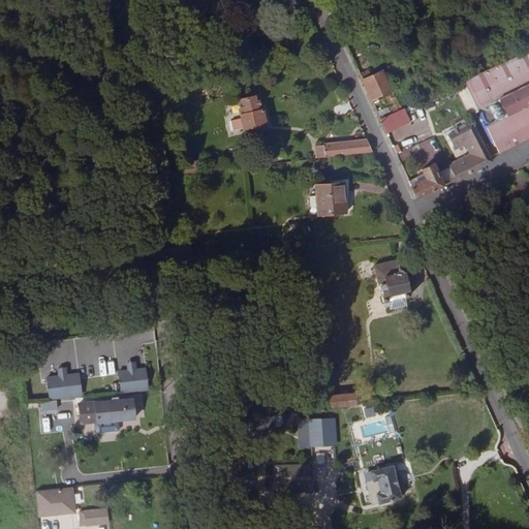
[(528,50),(465,80),(479,111),(501,101),(508,116),(487,126),(500,153),(528,138),(528,50)]
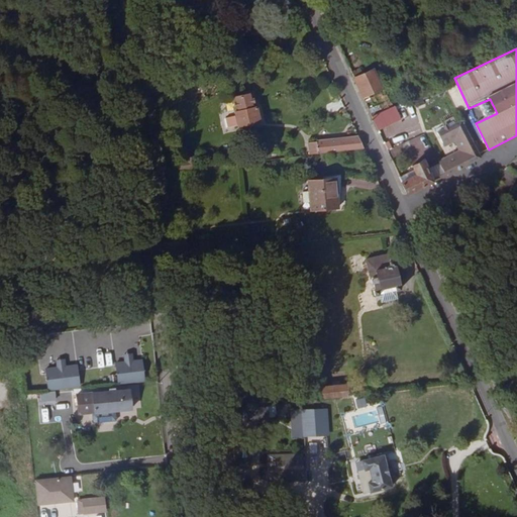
[(357,65),(350,69),(364,98),(383,90),(374,70),(363,75),(357,65)]
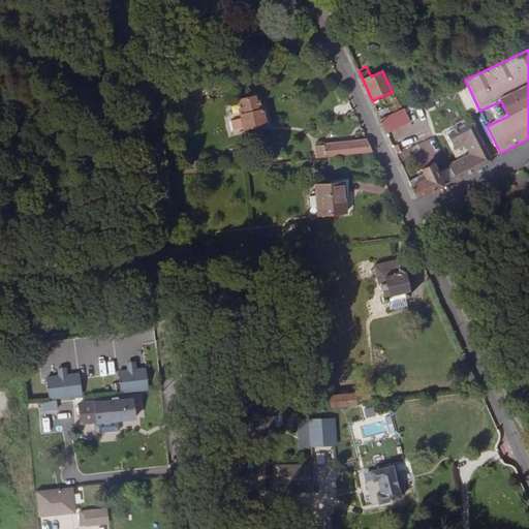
[(240,100),(243,114),(262,110),(259,96),(240,100)]
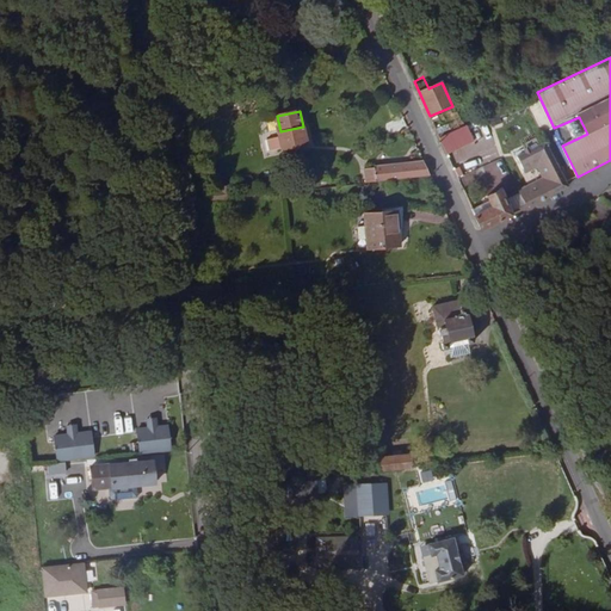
[(475,143),(467,125),(440,139),(448,155),(475,143)]
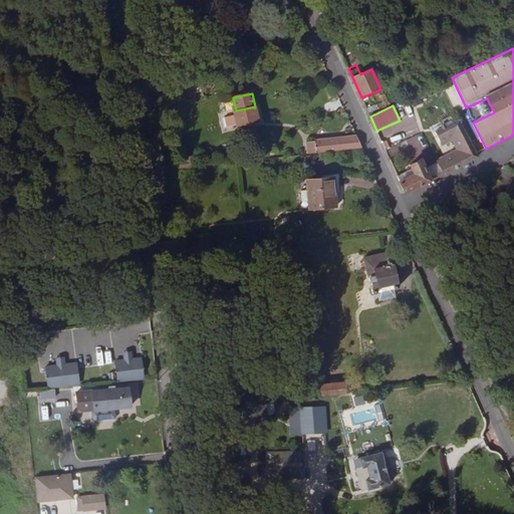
[(255,106),(236,110),(234,110),(237,125),(259,120),(256,106),(255,106)]
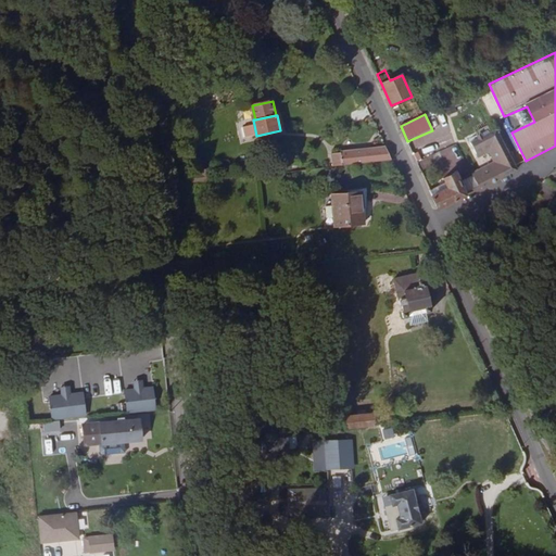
[(479,188),(517,169),(496,128),(470,141),(477,154),(493,146),(501,163),(472,177),(479,188)]
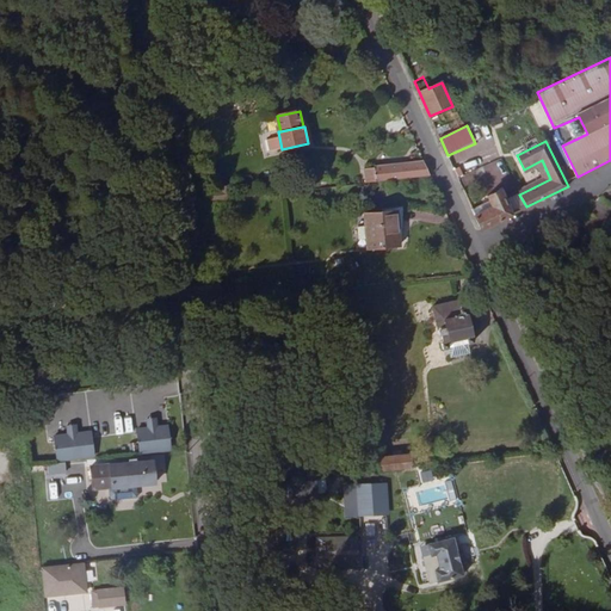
[(430,174),(424,160),(374,166),(374,167),(376,180),(430,174)]
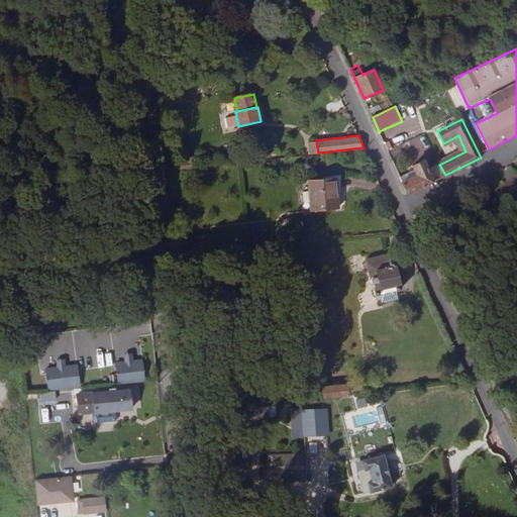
[(437,161),(439,165),(466,151),(458,135),(443,143),(445,147),(456,141),(460,149),(437,161)]
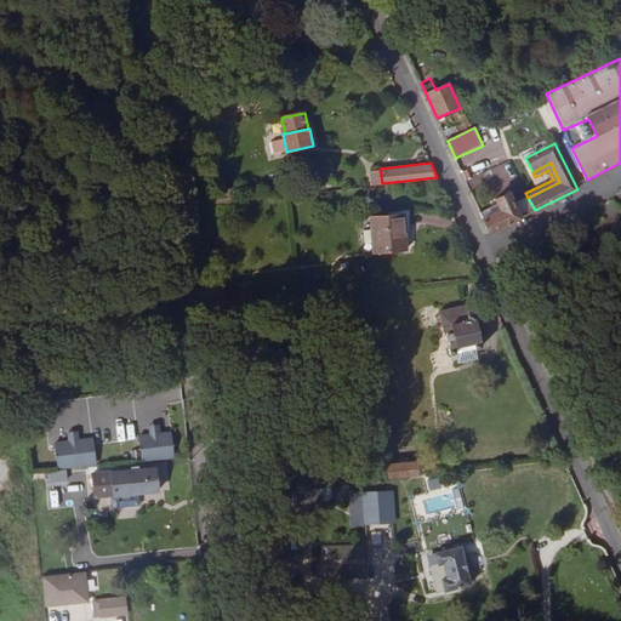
[(382,183),(380,170),(370,171),(371,184),(382,183)]
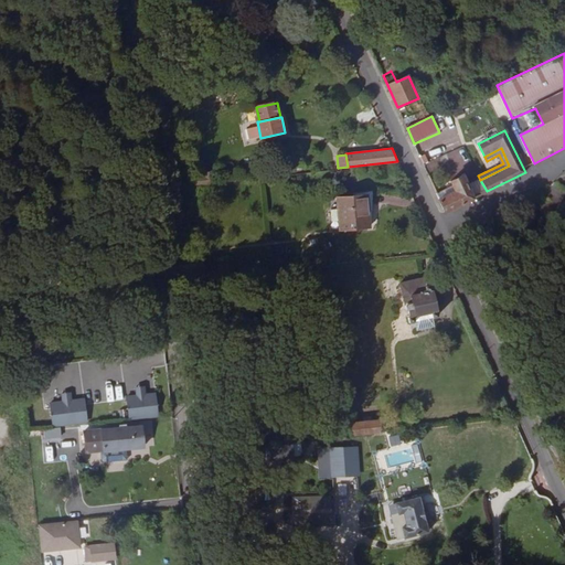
[(439,200),(445,212),(475,198),(468,187),(467,183),(469,182),(466,173),(450,181),(452,185),(456,192),(439,200)]
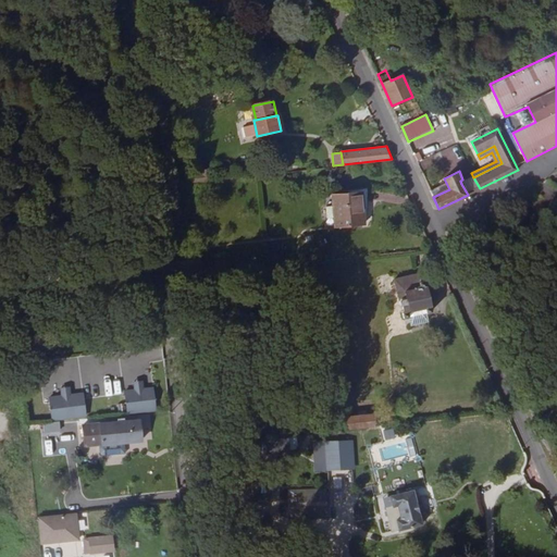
[(468,195),(480,188),(473,177),(461,184),(468,195)]
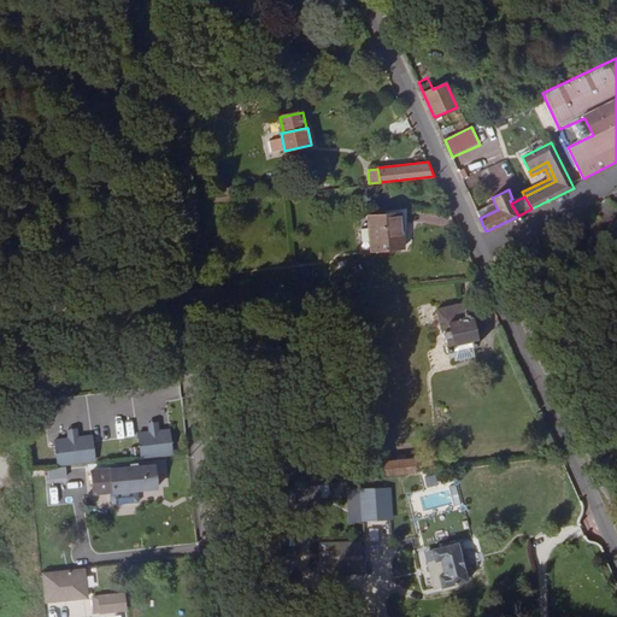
[(494,203),(476,211),(480,218),(498,210),(494,203)]
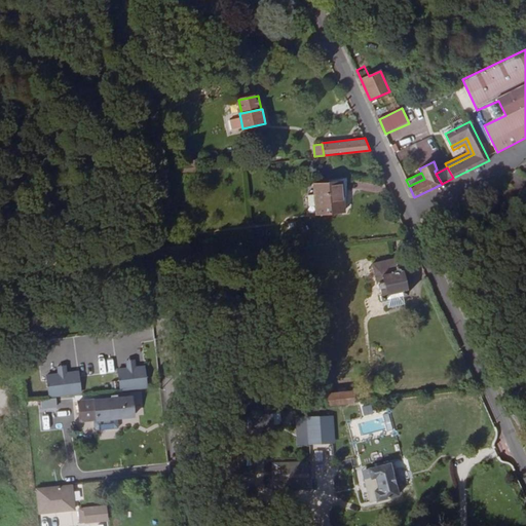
[(344,211),(341,181),(313,184),(316,214),(344,211)]
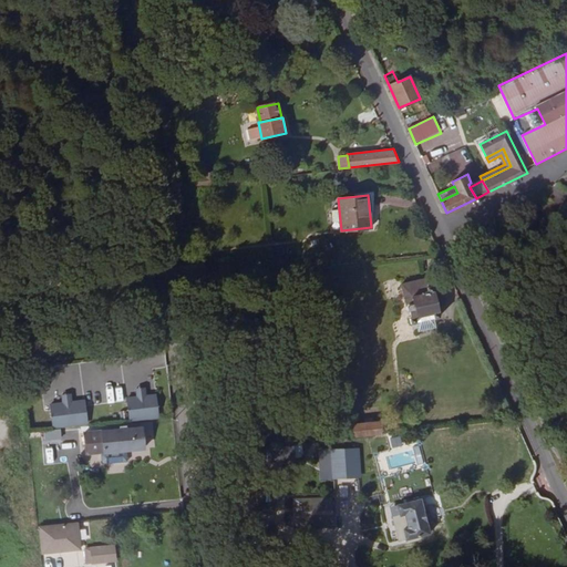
[(179,268),(182,284),(199,281),(197,266),(179,268)]
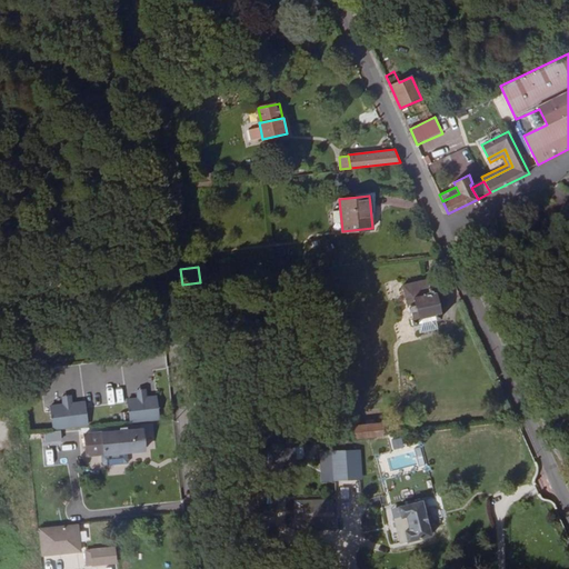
[(406,285),(408,293),(431,288),(429,279),(406,285)]
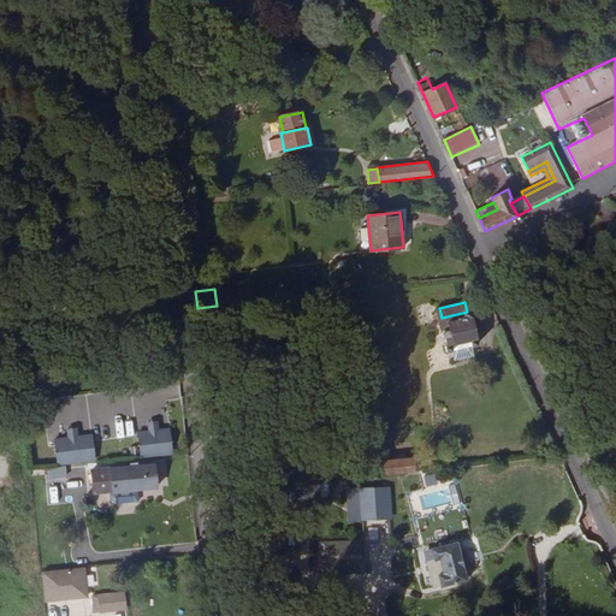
[(467,312),(442,318),(446,337),(449,339),(450,347),(448,347),(450,353),(455,351),(457,361),(477,356),(474,348),(479,345),(478,342),(479,339),(473,317),(472,317),(471,311),(467,312)]
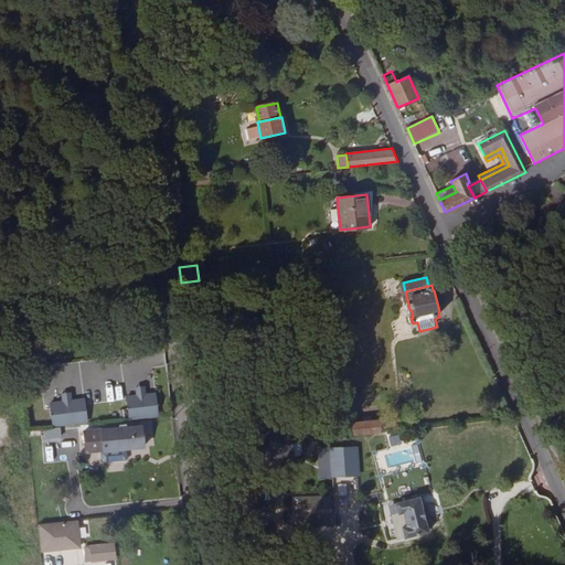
[(107,366),(95,368),(96,376),(112,374),(110,365),(107,366)]
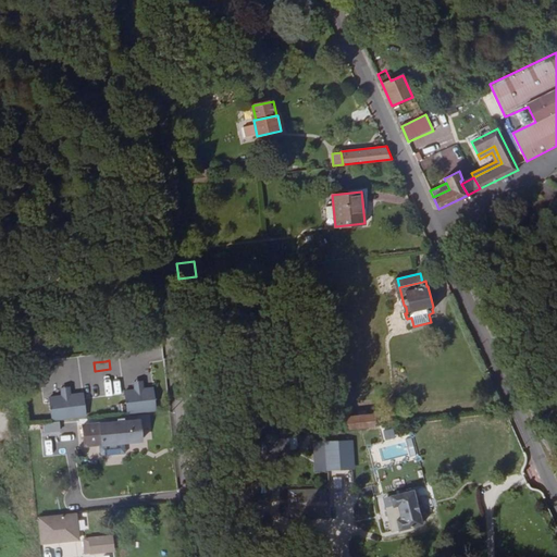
[(134,382),(134,390),(127,390),(126,412),(157,412),(158,387),(145,387),(145,382),(134,382)]
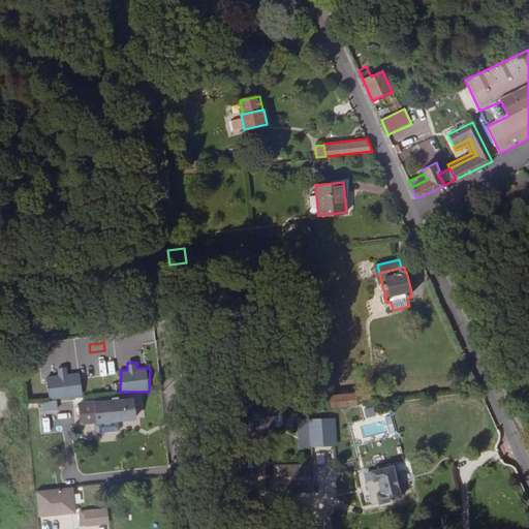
[(68,368),(58,369),(58,375),(47,377),(51,401),(84,396),(81,373),(69,375),(68,368)]
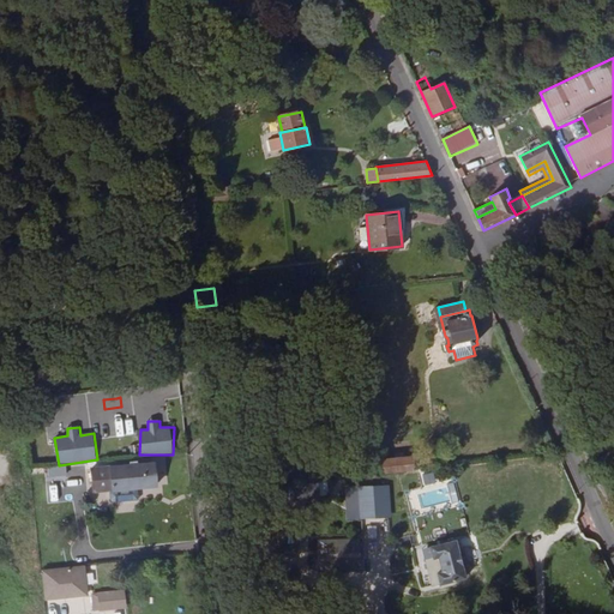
[(372,469),(372,475),(374,475),(381,474),(403,471),(415,470),(414,457),(395,459),(386,461),(379,461),(380,463),(377,463),(378,469),(372,469)]
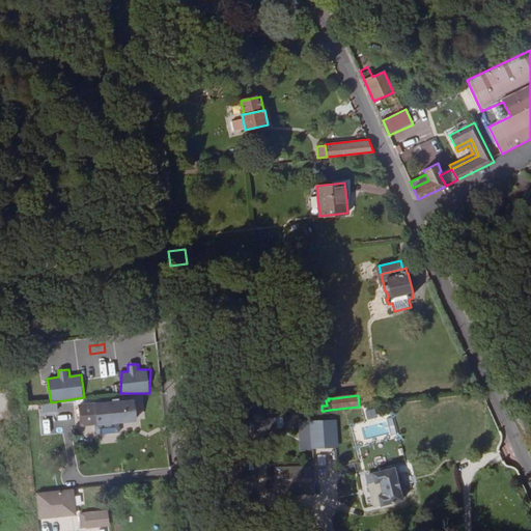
[(134,419),(132,399),(81,404),(83,424),(134,419)]
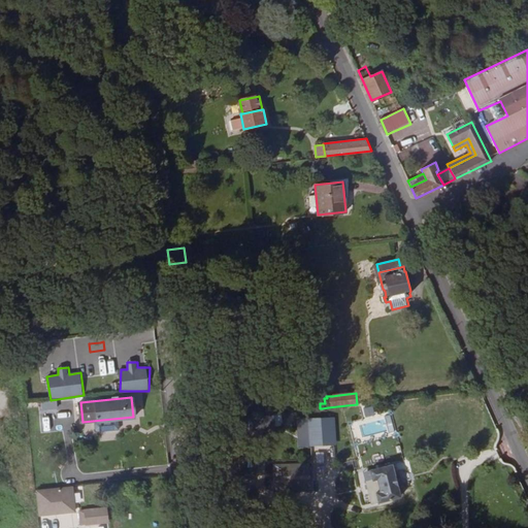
[(42,411),(59,408),(57,399),(40,401),(42,411)]
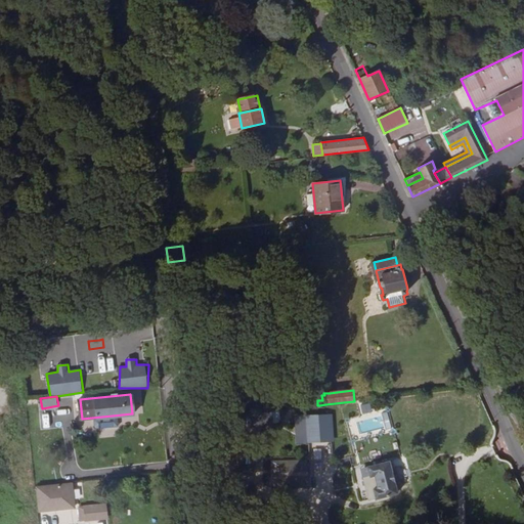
[(345,410),(344,402),(325,404),(326,409),(326,412),(345,410)]
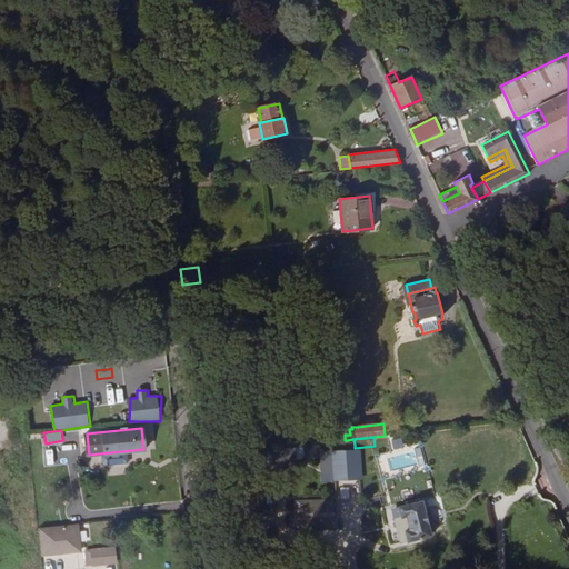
[(43,467),(55,466),(52,450),(41,451),(43,467)]
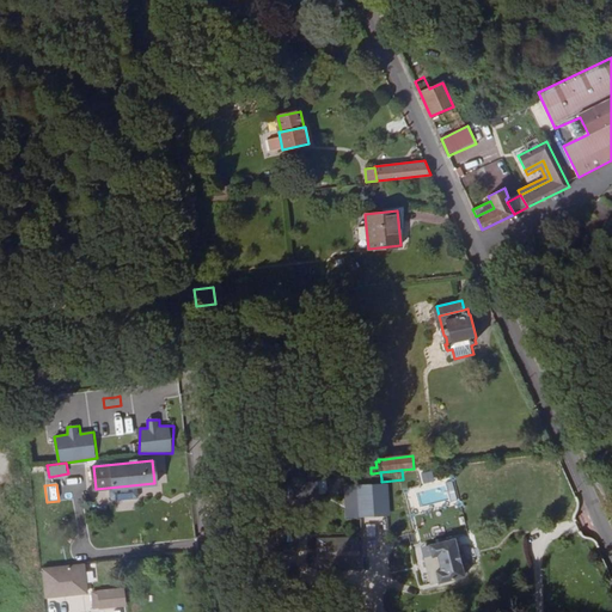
[(390,510),(377,513),(379,537),(392,536),(390,510)]
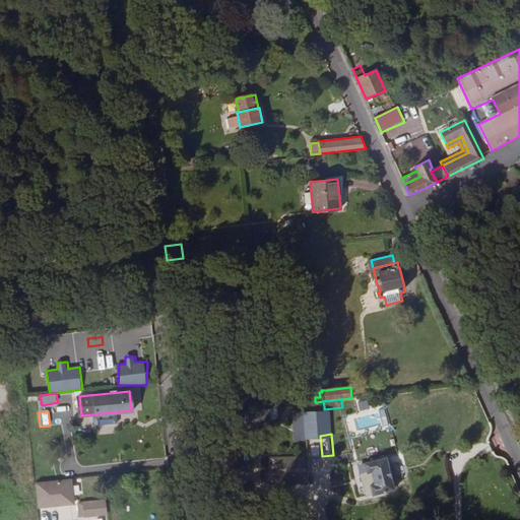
[(378,484),(392,480),(386,460),(383,457),(370,461),(369,463),(372,471),(374,470),(378,484)]
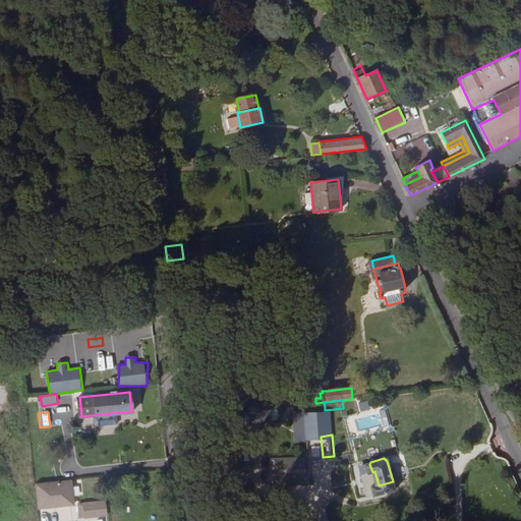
[(39,509),(77,505),(76,496),(82,495),(80,477),(36,482),(39,509)]
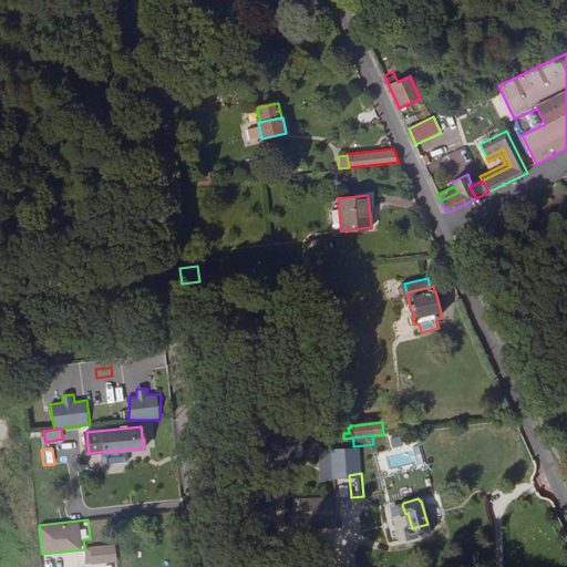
[(431,535),(428,524),(412,528),(404,531),(408,542),(431,535)]
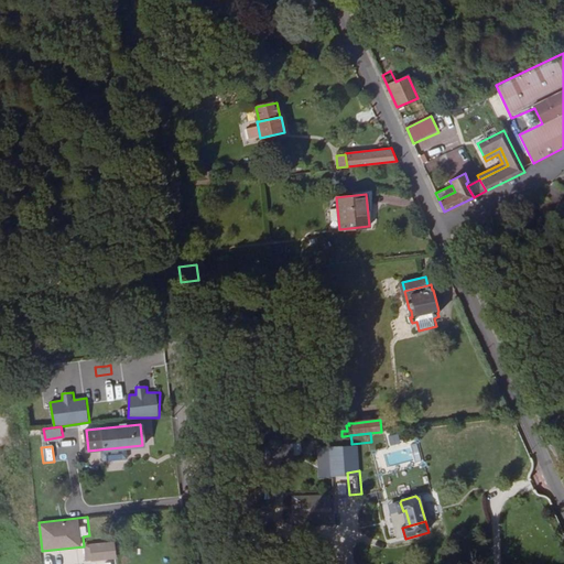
[(86,561),(117,559),(117,541),(85,542),(86,561)]
